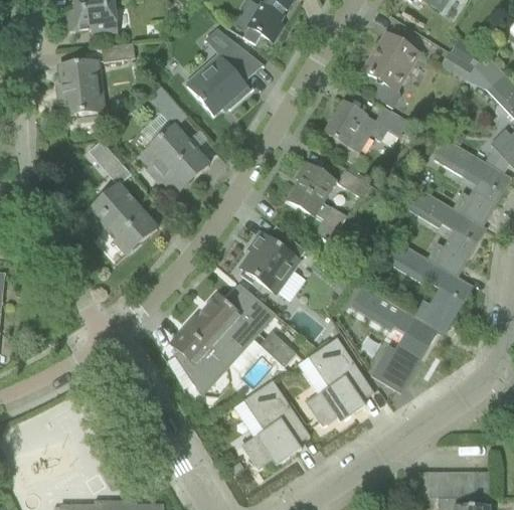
[(73,0),(74,10),(64,11),(67,32),(91,29),(92,34),(118,31),(114,0),(73,0)]
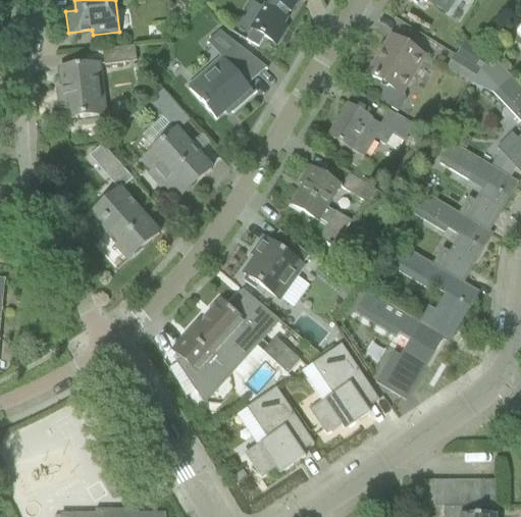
[(247,35),(246,37),(258,44),(265,34),(276,40),(285,26),(281,22),(296,0),(266,0),(246,34),(247,35)]
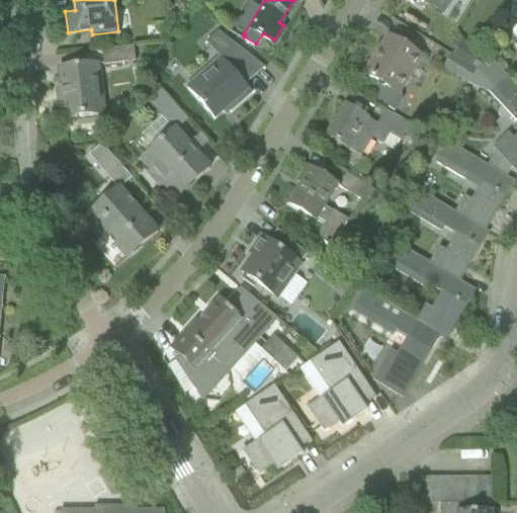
[(428,0),(442,8),(447,0),(428,0)]
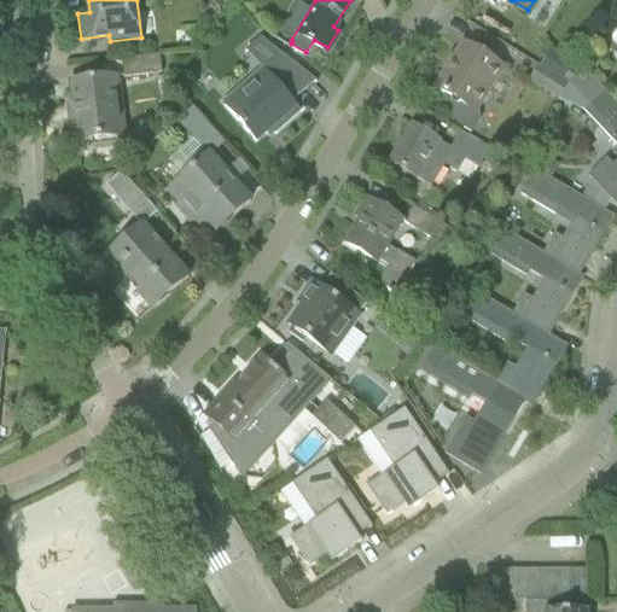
[(606,36),(606,41),(609,45),(612,48),(616,51),(616,27),(606,36)]
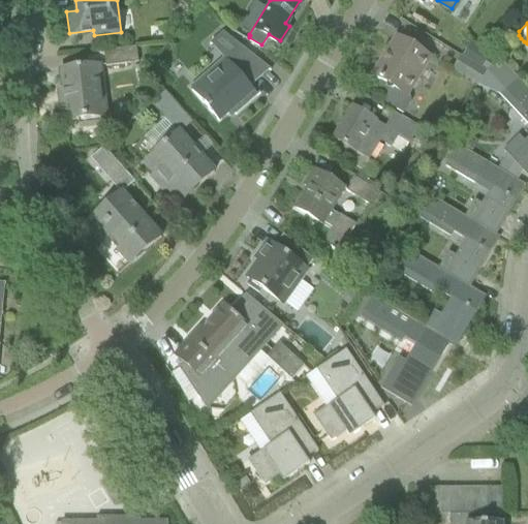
[(396,32),(372,71),(393,84),(384,97),(403,109),(411,95),(407,93),(431,54),(396,32)]
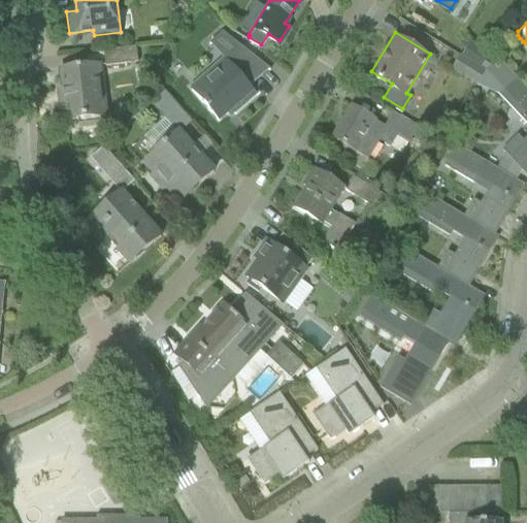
[(468,40),(461,53),(482,64),(489,53),(468,40)]
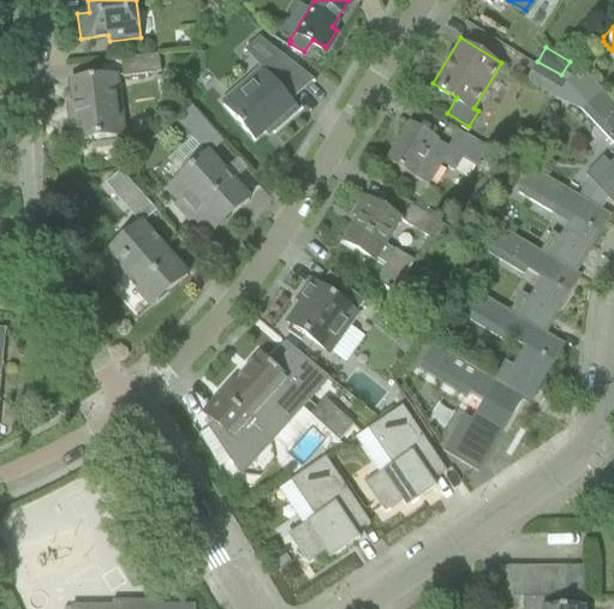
[(161,51),(123,54),(124,72),(162,69),(161,51)]
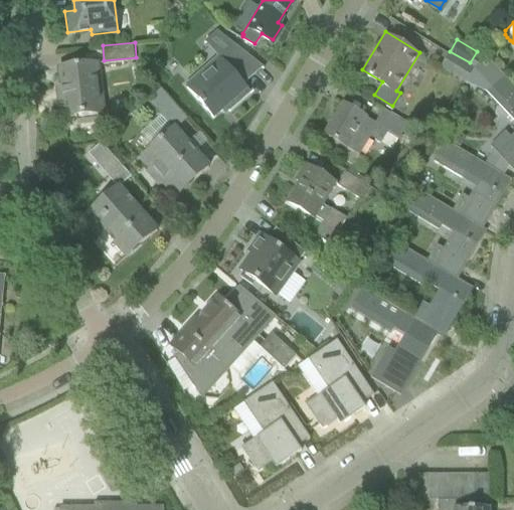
[(221,56),(188,85),(213,115),(231,99),(234,102),(249,89),(243,81),(262,65),(264,66),(265,65),(235,43),(221,56)]
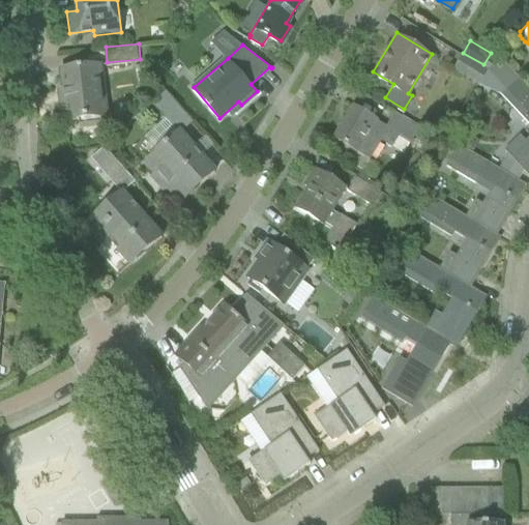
[(456,65),(479,80),(488,67),(463,53),(456,65)]
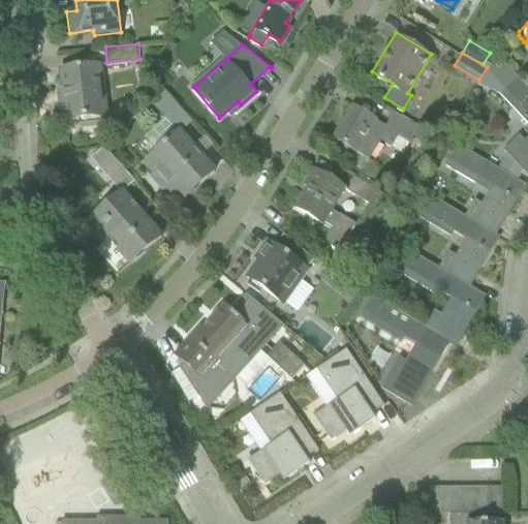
[(490,64),(482,79),(501,90),(500,91),(527,120),(527,134),(524,139),(519,133),(504,147),(507,150),(523,166),(524,167),(527,163),(527,86),(518,75),(498,55),(490,64)]
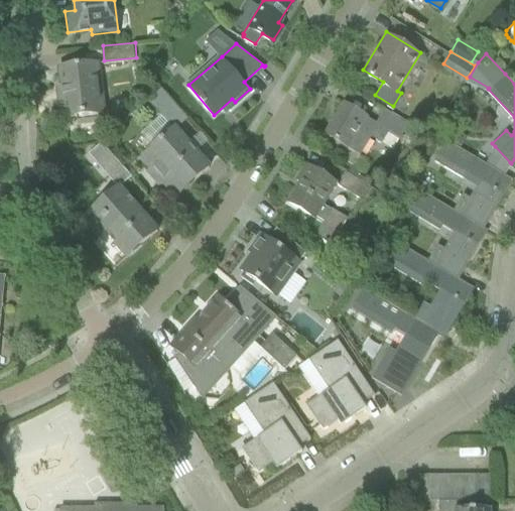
[(98,60),(59,65),(63,95),(59,96),(61,115),(77,114),(77,123),(103,120),(102,111),(104,111),(98,60)]
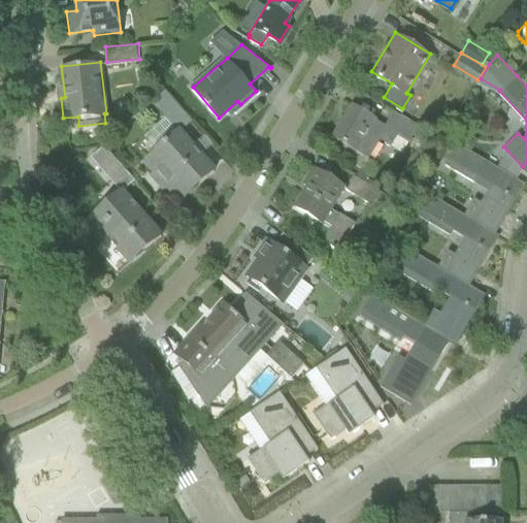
[(165,88),(151,100),(164,116),(176,129),(177,128),(178,130),(192,118),(165,88)]
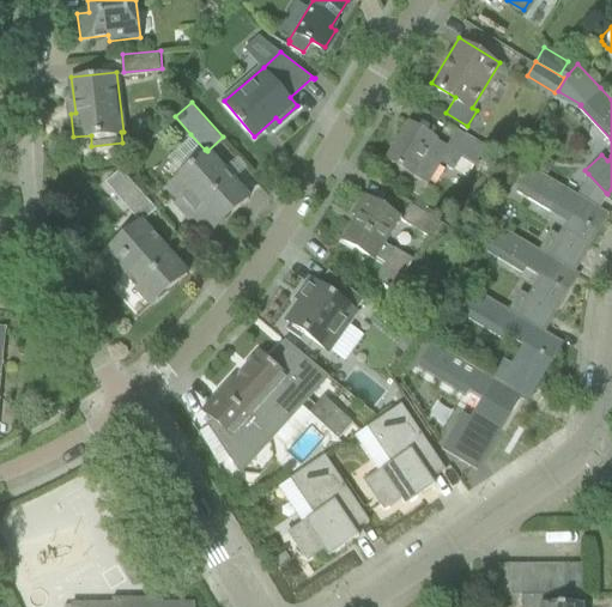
[(420,177),(426,181),(441,156),(454,164),(461,152),(473,161),(484,144),(458,128),(448,144),(408,120),(387,156),(420,177)]
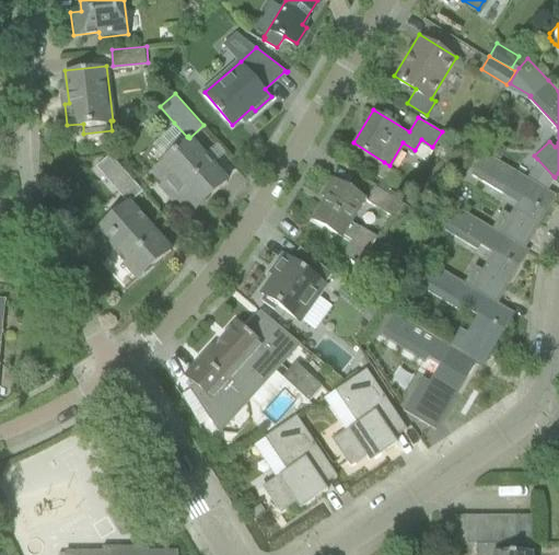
[(462,119),(455,133),(467,139),(475,126),(462,119)]
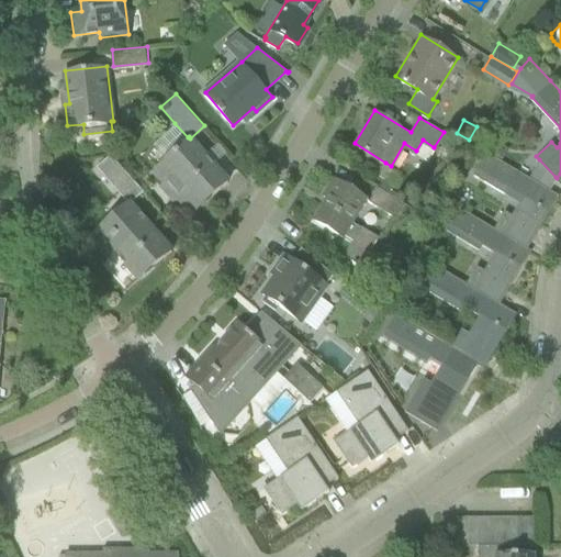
[(490,135),(483,146),(491,151),(497,140),(490,135)]
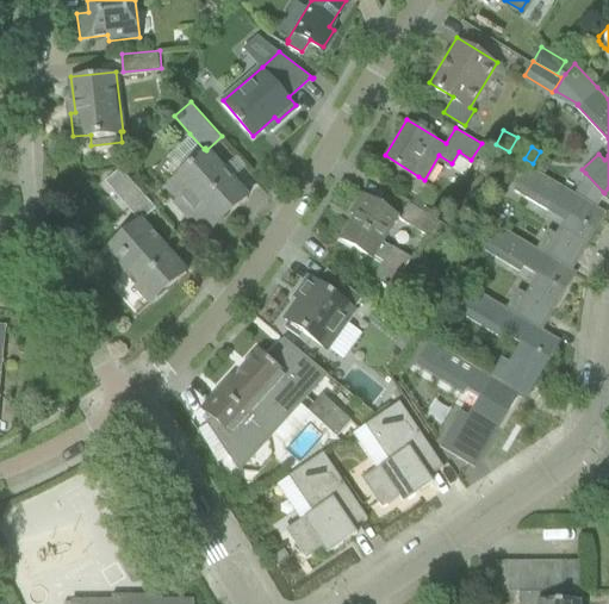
[(180,170),(167,182),(178,195),(174,199),(188,215),(192,212),(205,226),(228,206),(230,210),(247,194),(231,178),(222,167),(206,150),(205,148),(204,149),(180,170)]
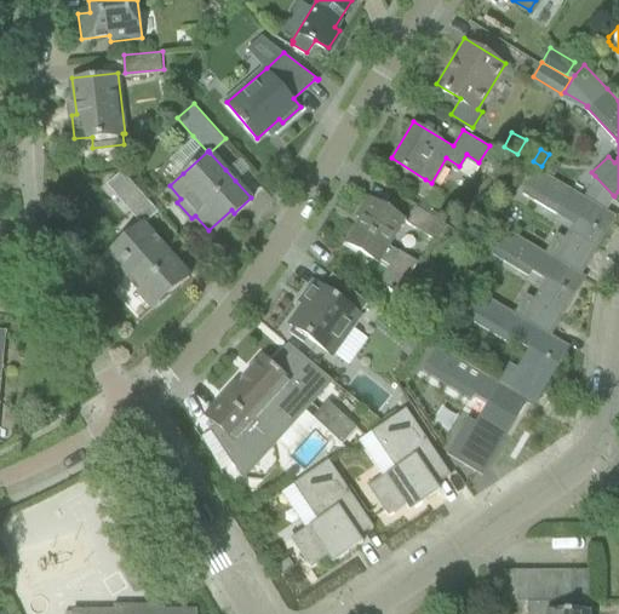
[(536,166),(522,189),(574,221),(565,236),(556,231),(545,251),(574,268),(589,242),(596,247),(615,213),(606,208),(583,195),(536,166)]
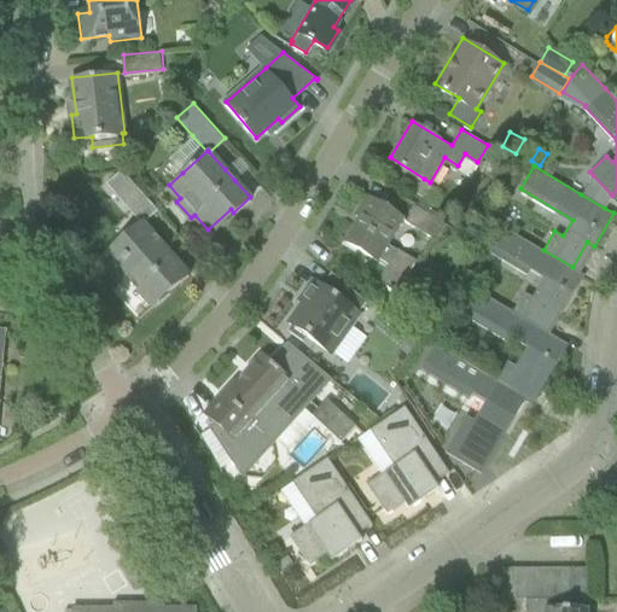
[(121,168),(105,182),(140,222),(143,221),(157,209),(121,168)]
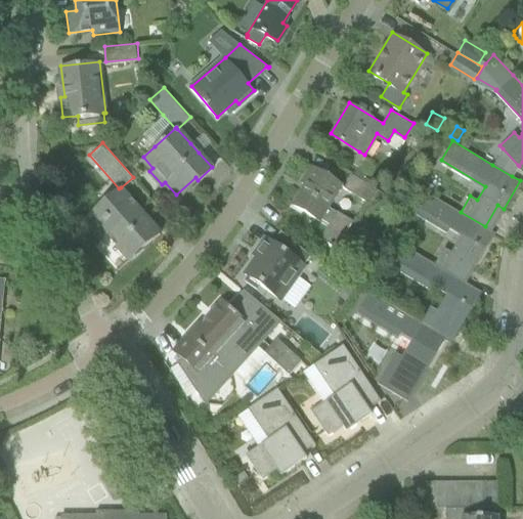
[(359,152),(353,162),(357,165),(363,169),(367,171),(372,164),(367,157),(364,155),(359,152)]
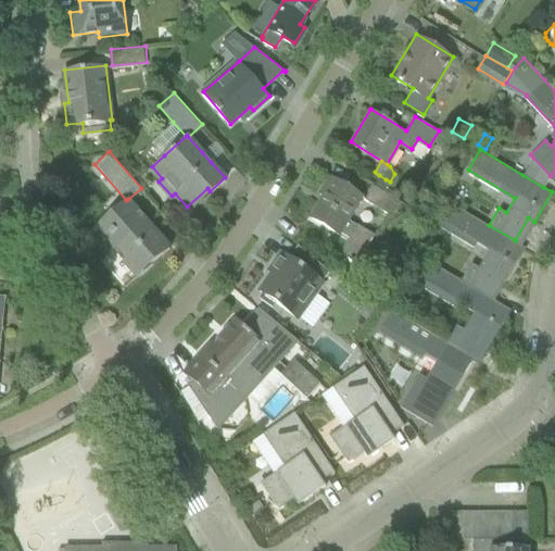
[(324,193),(311,215),(339,233),(340,230),(350,236),(340,251),(350,257),(349,259),(352,261),(353,259),(356,261),(374,233),(357,223),(356,224),(348,218),(362,195),(330,175),(320,191),(324,193)]
